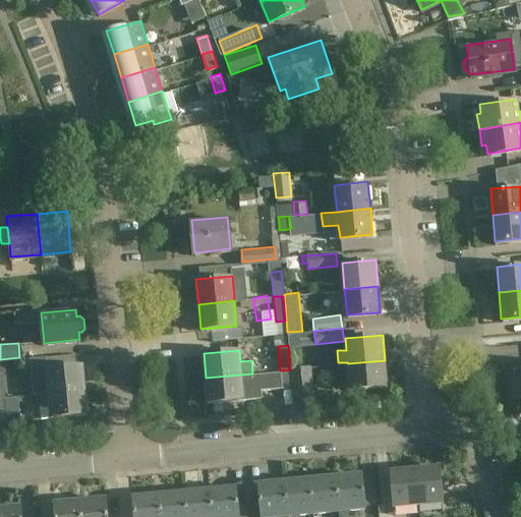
[(46,367),(48,367),(46,355),(30,357),(32,369),(46,367)]
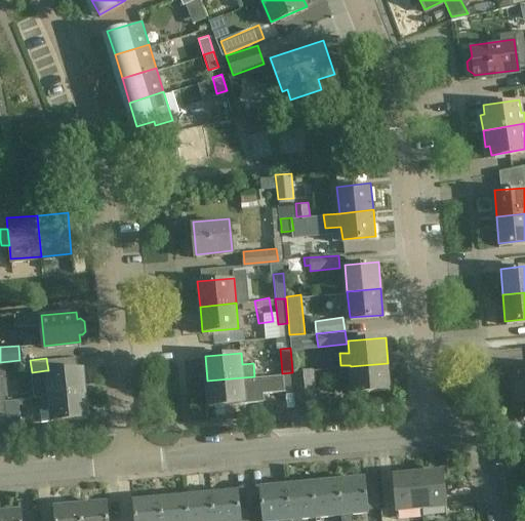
[(351,366),(350,365),(340,365),(341,377),(352,376),(353,392),(390,389),(388,363),(351,366)]
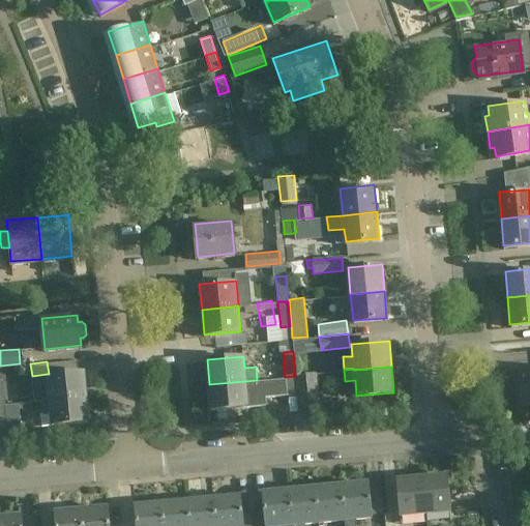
[(50,399),(86,395),(83,370),(49,374),(47,374),(50,399)]
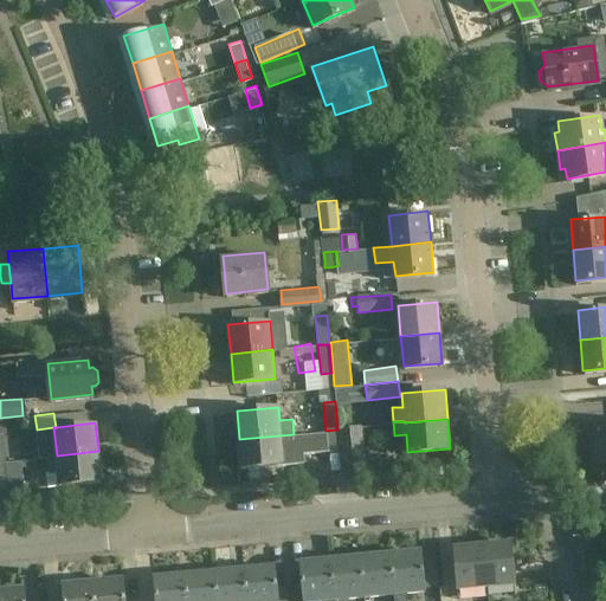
[(592,453),(605,451),(605,422),(595,424),(595,434),(590,434),(592,453)]
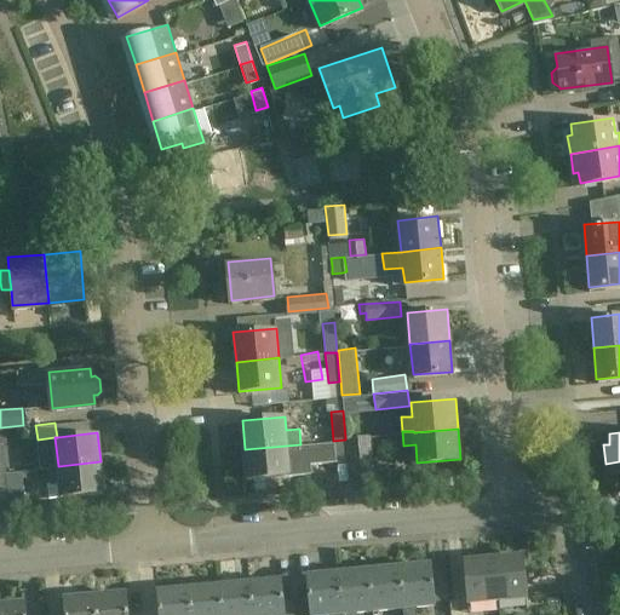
[(369,435),(345,437),(345,440),(349,469),(373,467),(369,435)]
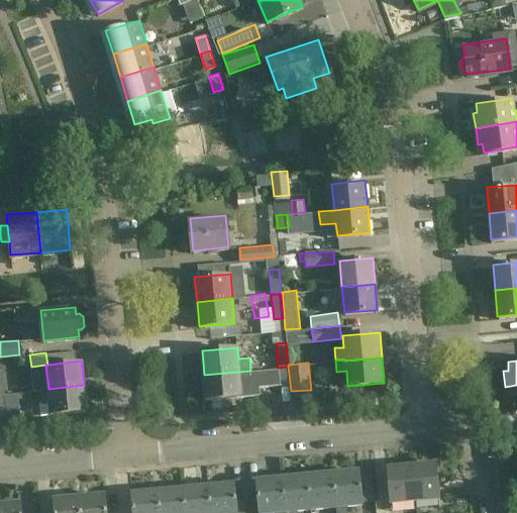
[(288,367),(278,368),(280,383),(281,392),(290,391),(288,367)]
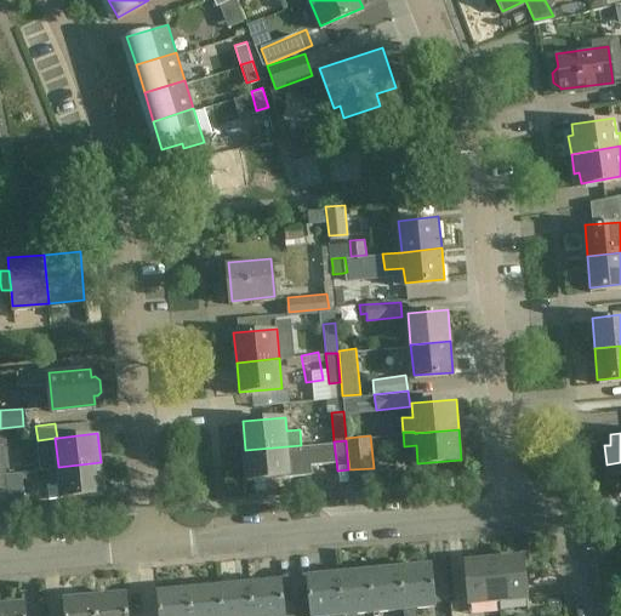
[(334,441),(301,445),(245,450),(248,479),(312,473),(312,462),(336,460),(334,441)]
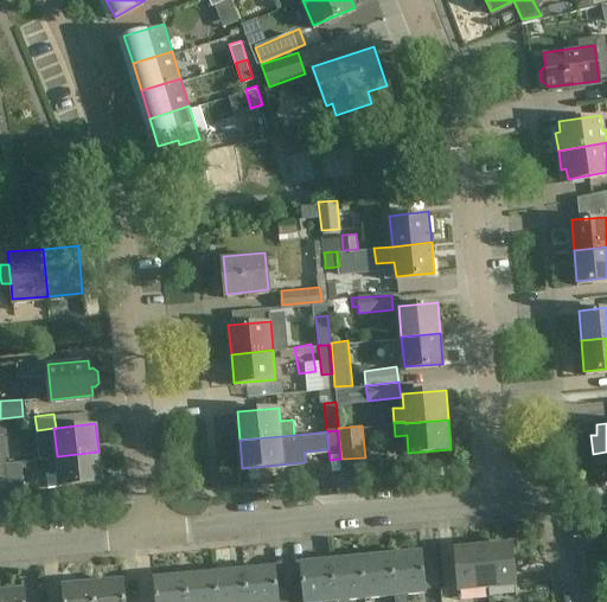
[(98,452),(57,456),(48,458),(49,472),(46,473),(48,486),(102,481),(98,452)]
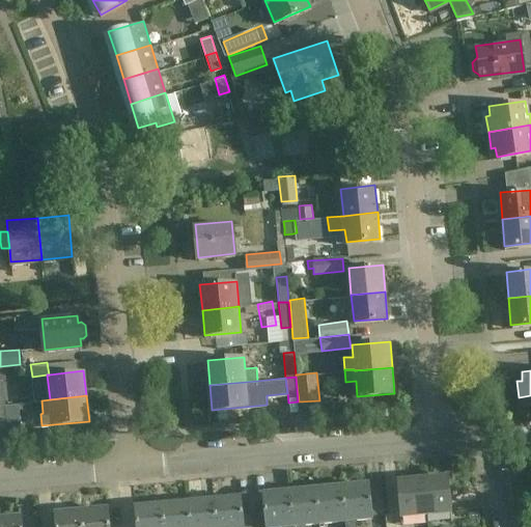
[(530,395),(519,397),(520,414),(526,413),(526,422),(530,421),(530,395)]
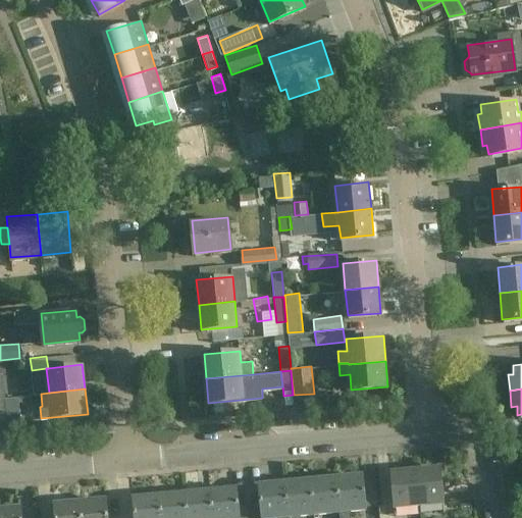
[(17,397),(4,398),(0,398),(0,422),(19,421),(17,397)]
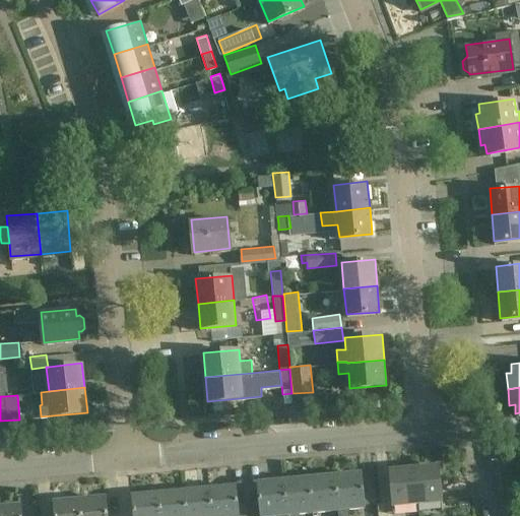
[(414,467),(417,503),(442,501),(439,465),(414,467)]
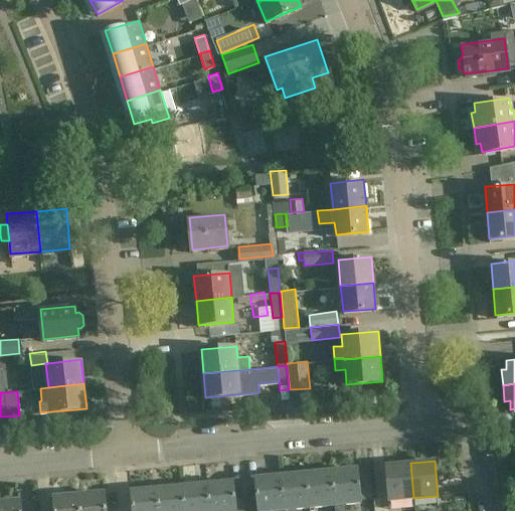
[(413,498),(410,463),(385,465),(389,500),(413,498)]
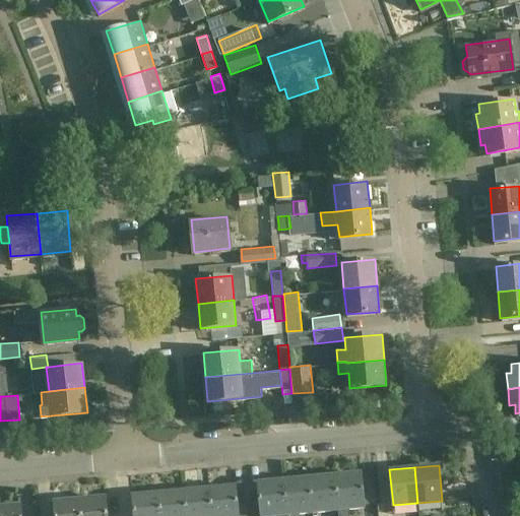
[(336,475),(339,508),(339,515),(350,515),(349,507),(366,506),(363,472),(336,475)]
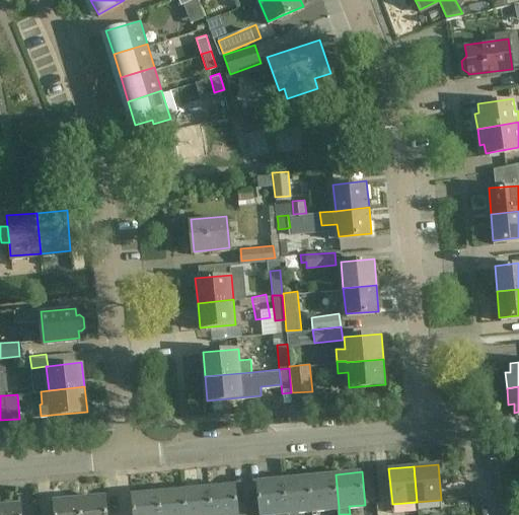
[(313,510),(339,507),(336,474),(310,476),(313,510)]
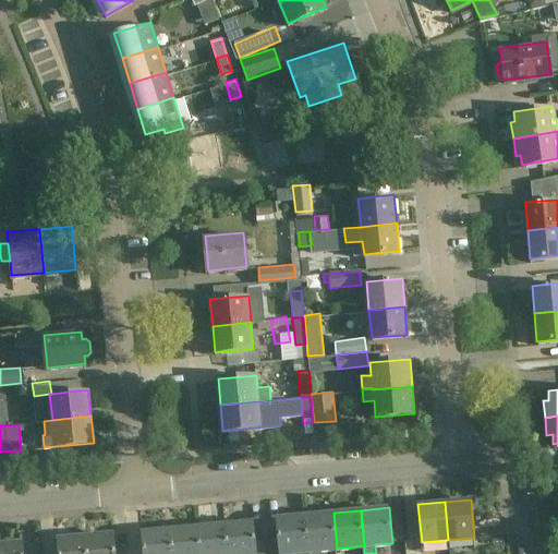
[(337,549),(334,513),(306,515),(310,553),(320,553),(320,550),(337,549)]
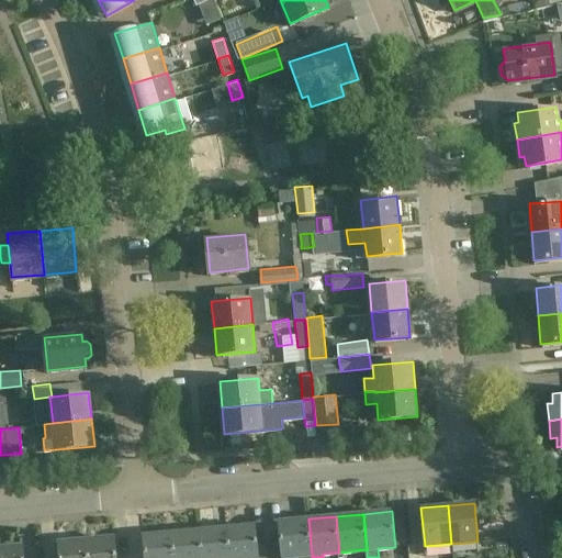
[(299,556),(299,557),(312,557),(308,519),(280,522),(284,557),(299,556)]
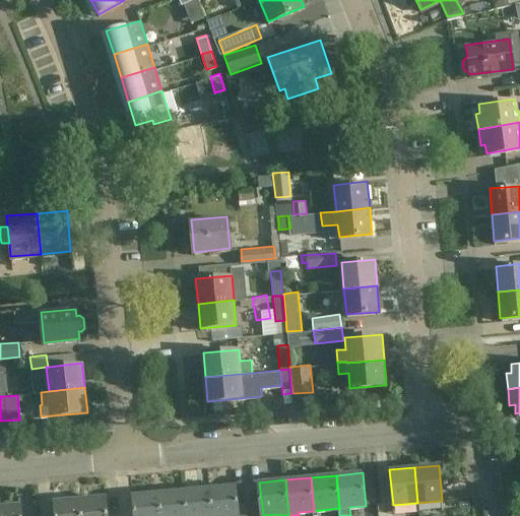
[(213,515),(248,515),(248,502),(239,503),(237,485),(211,488),(213,515)]
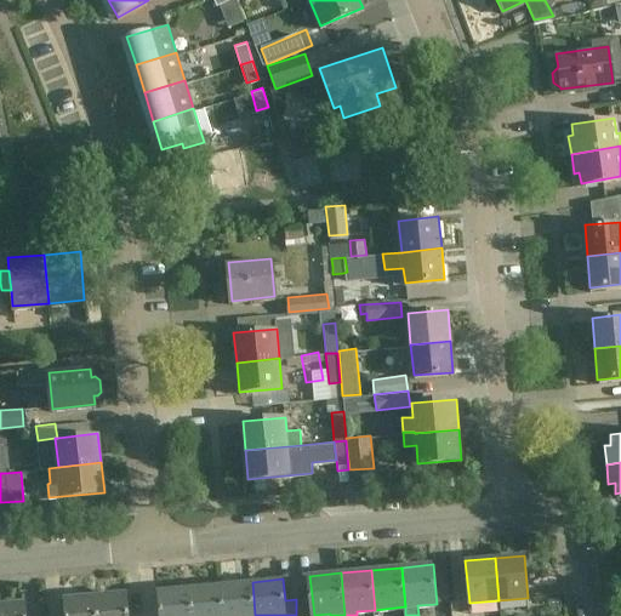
[(222,585),(223,615),(255,615),(252,582),(222,585)]
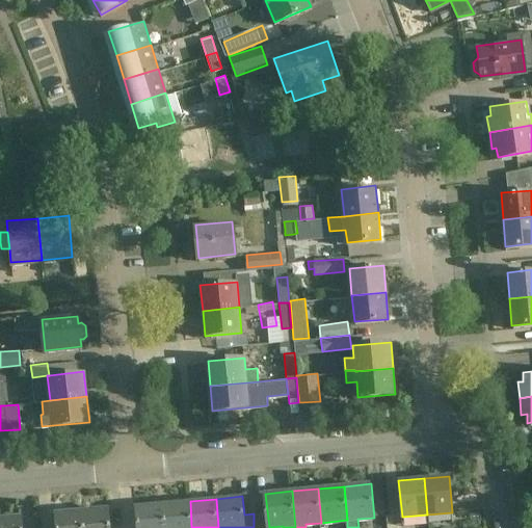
[(191,527),(190,501),(163,503),(165,527),(191,527)]
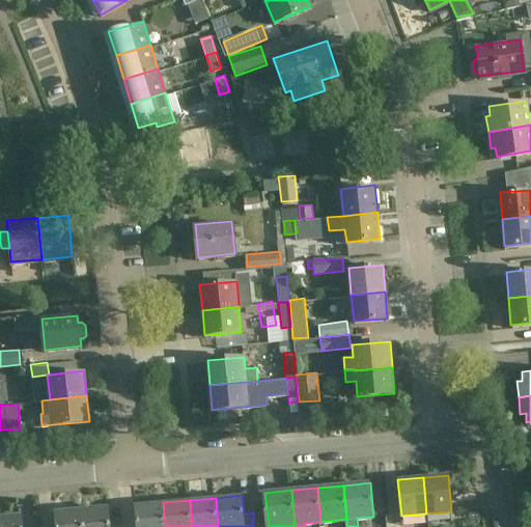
[(165,526),(163,502),(137,505),(138,526),(165,526)]
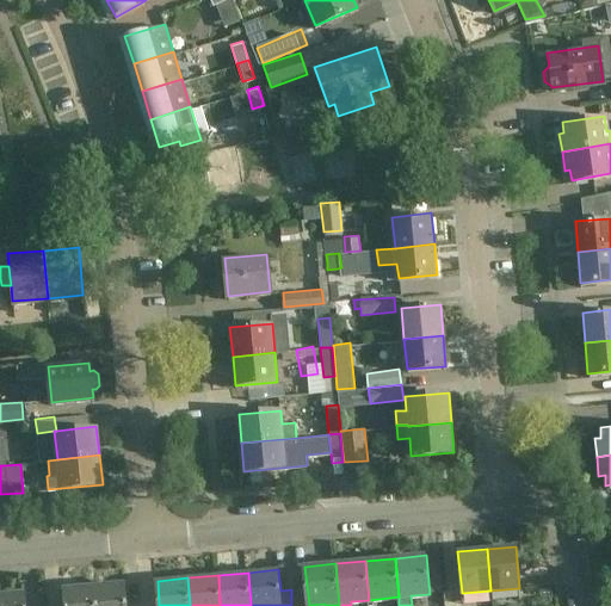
[(93,586),(94,605),(125,605),(124,583),(93,586)]
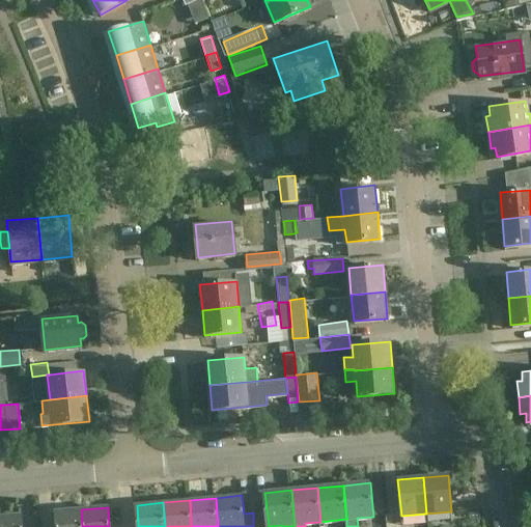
[(82,526),(81,509),(55,511),(56,526),(82,526)]
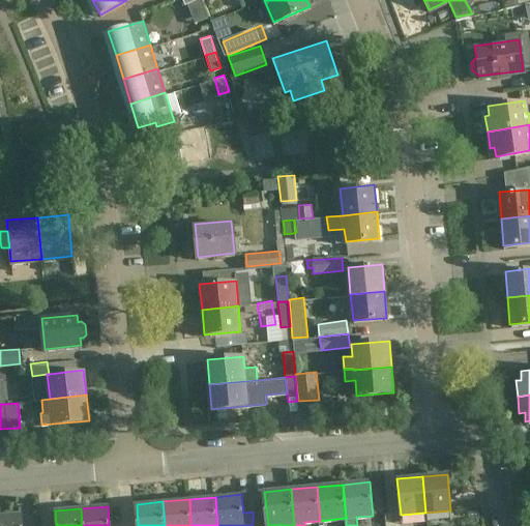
[(0,525),(22,525),(22,515),(0,516),(0,525)]
